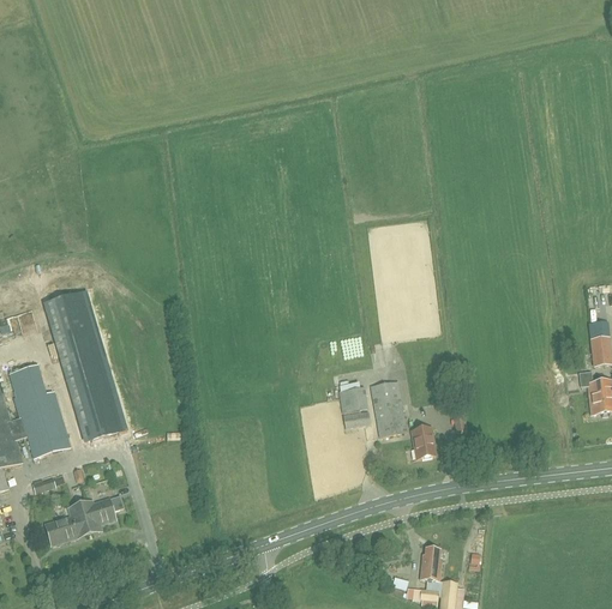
[(609,323),(591,324),(591,333),(609,333),(609,323)]
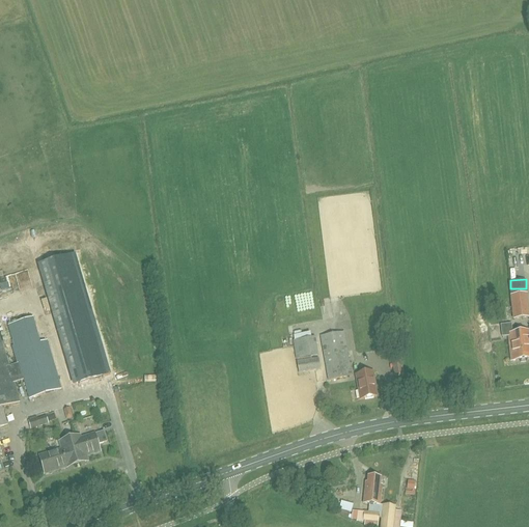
[(20,281),(0,283),(0,305),(21,302),(21,304),(31,303),(30,299),(23,300),(20,281)]
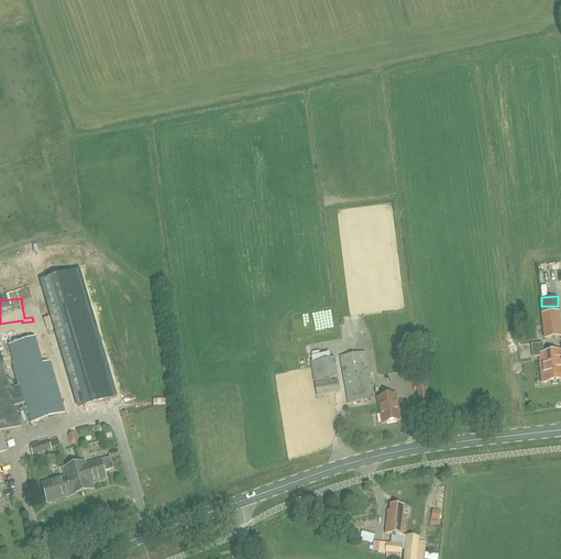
[(559,332),(556,308),(540,309),(542,335),(559,332)]
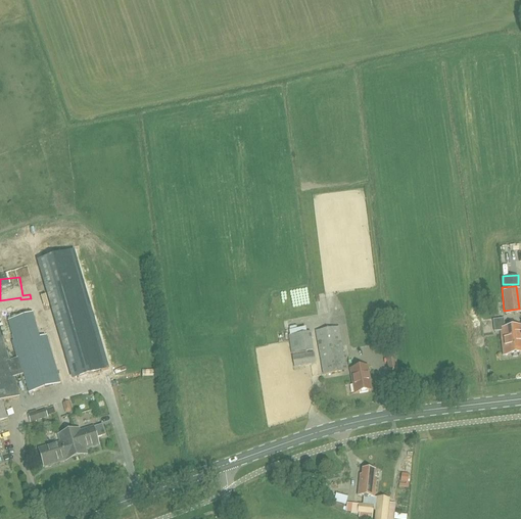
[(278,323),(277,308),(264,309),(265,324),(278,323)]
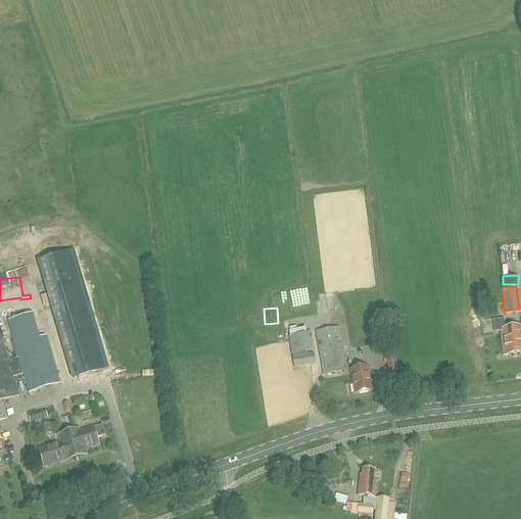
[(0,416),(4,415),(0,400),(1,400),(0,396),(16,392),(11,373),(19,370),(26,389),(57,380),(43,332),(36,334),(29,311),(5,317),(10,337),(8,337),(13,354),(6,356),(0,334),(0,416)]
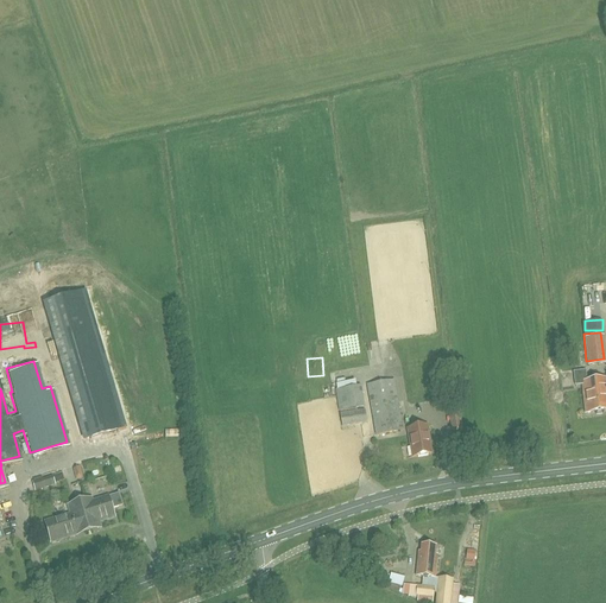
[(580,380),(582,400),(592,399),(591,387),(597,387),(595,375),(585,376),(584,366),(572,367),(573,380),(580,380)]
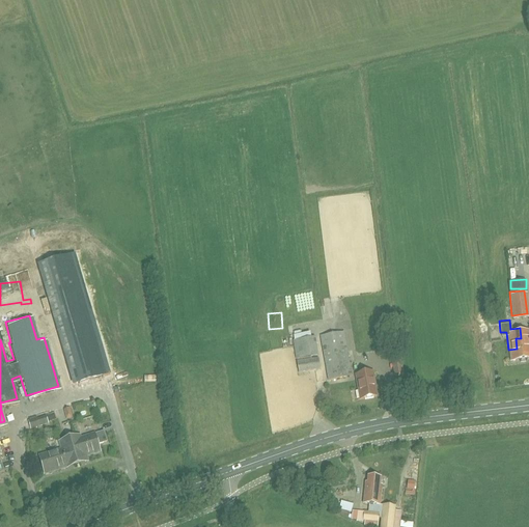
[(517,349),(508,350),(509,357),(517,356),(518,358),(524,358),(525,355),(528,354),(528,330),(528,327),(520,328),(521,338),(516,338),(517,349)]
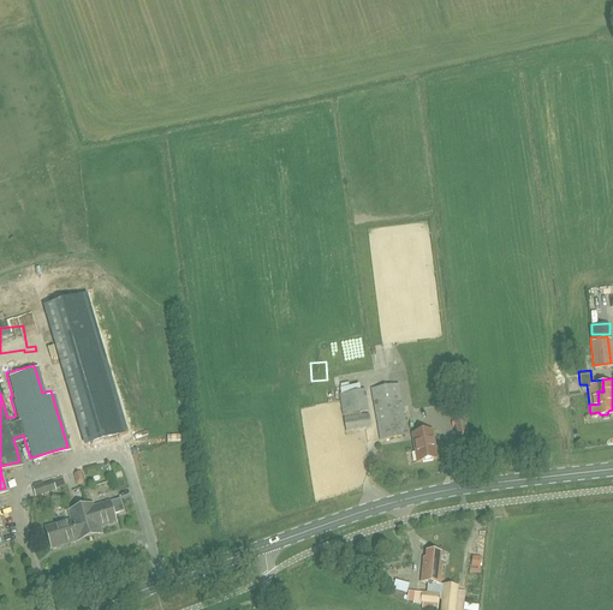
[(396,380),(369,384),(378,436),(405,431),(396,380)]
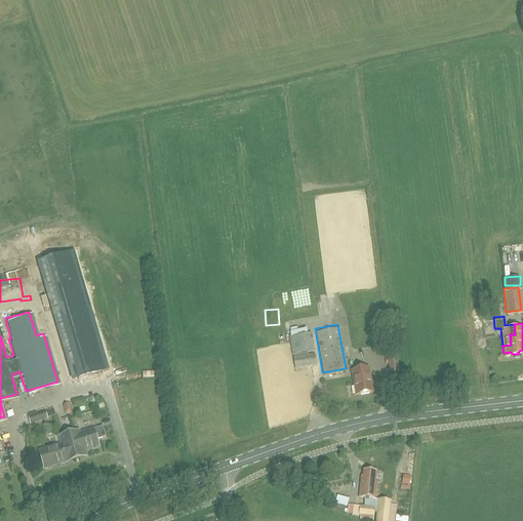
[(290,352),(313,349),(310,330),(288,333),(290,352)]
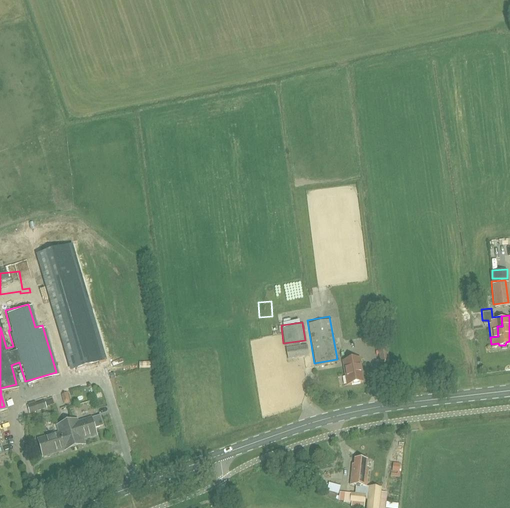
[(285,355),(307,352),(305,341),(284,344),(285,355)]
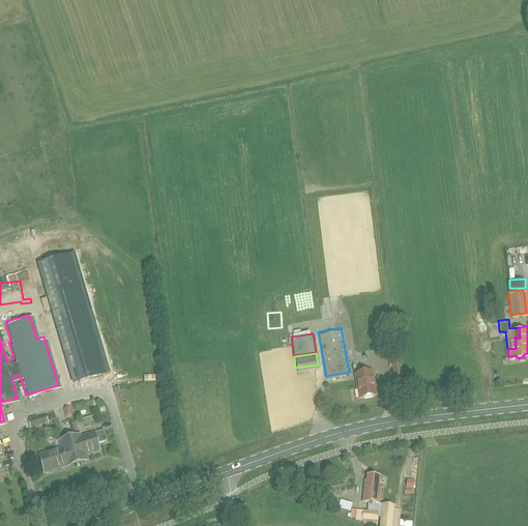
[(400,371),(397,354),(389,355),(392,372),(400,371)]
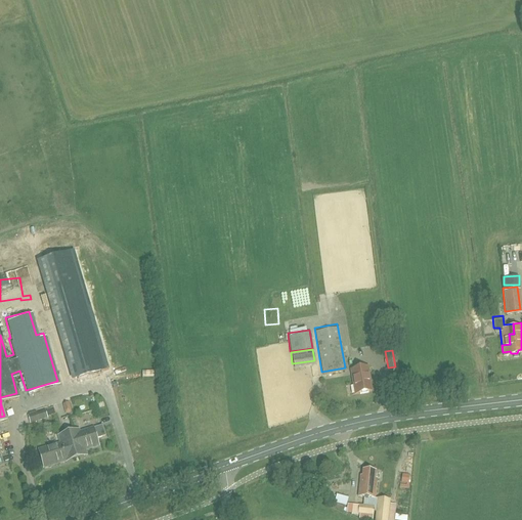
[(365,363),(349,365),(353,390),(368,387),(366,375),(367,375),(365,363)]
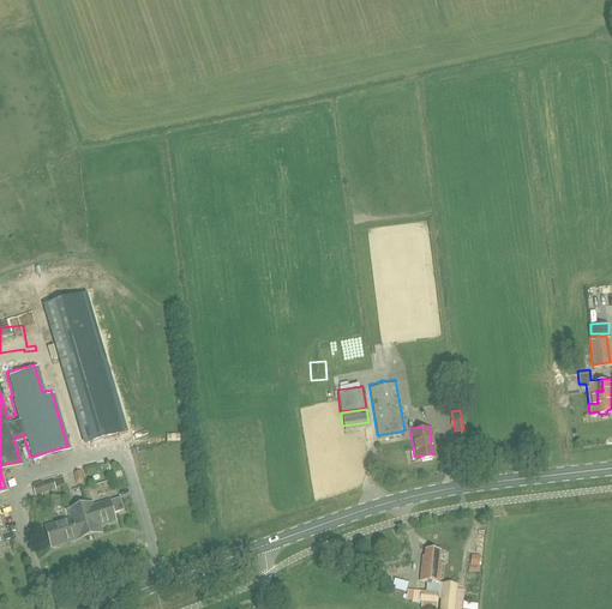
[(97,427),(88,428),(89,440),(99,439),(97,427)]
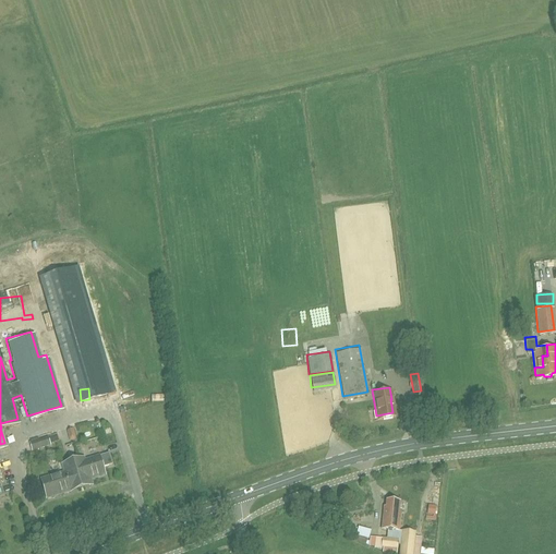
[(48,441),(46,433),(27,438),(31,446),(48,441)]
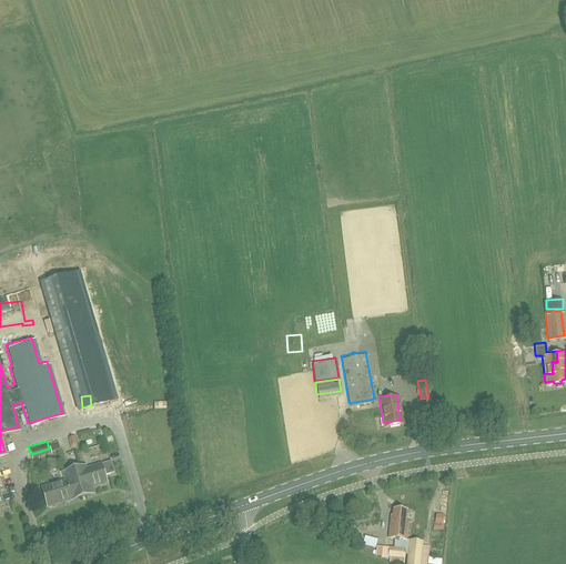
[(40,484),(46,503),(91,489),(90,484),(104,480),(102,472),(113,469),(110,456),(83,465),(83,462),(61,469),(63,477),(40,484)]
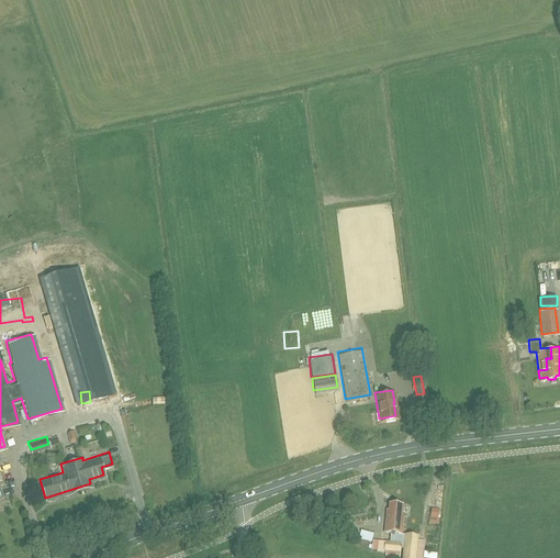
[(400,531),(402,510),(400,510),(401,502),(387,500),(387,508),(384,506),(382,529),(400,531)]
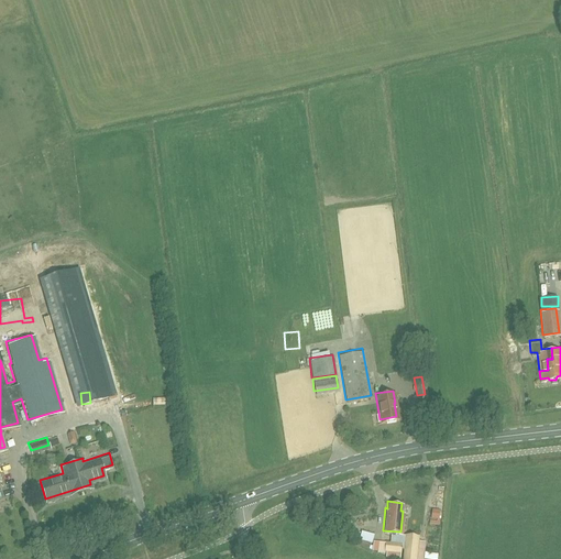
[(349,533),(356,537),(360,528),(352,525),(349,533)]
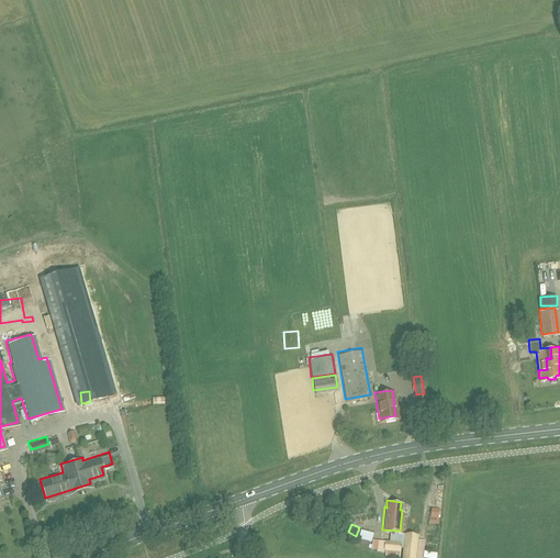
[(361,529),(361,538),(373,538),(373,529),(361,529)]
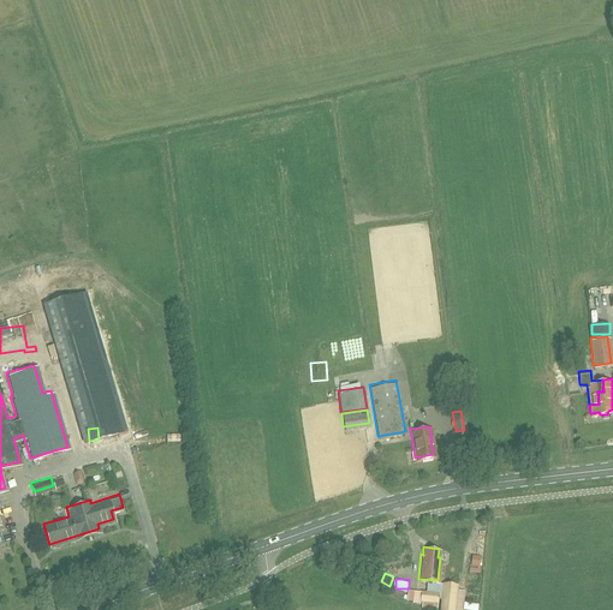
[(438,609),(451,609),(454,582),(441,581),(438,609)]
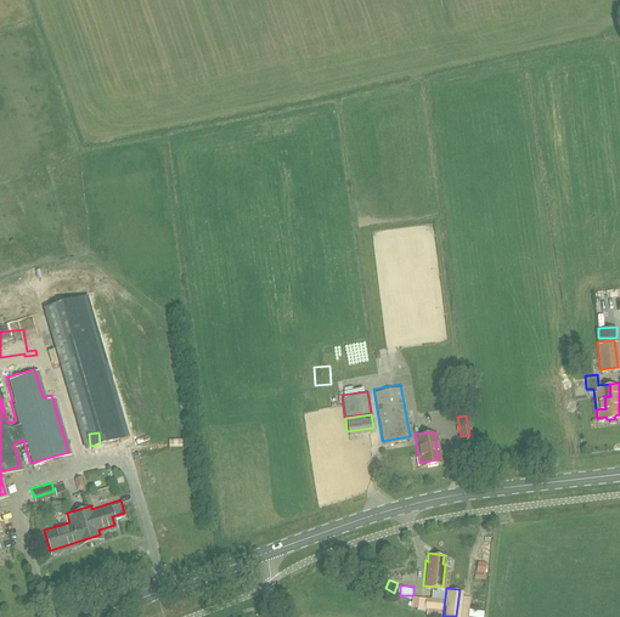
[(423,606),(424,606),(441,607),(441,596),(424,595),(423,606)]
